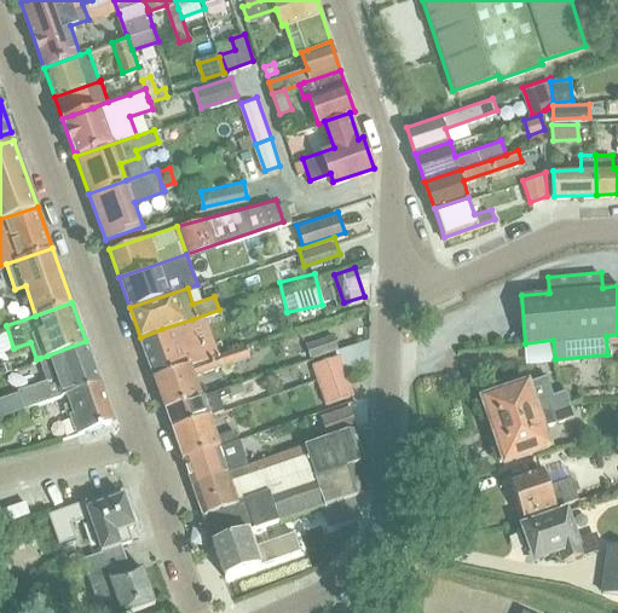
[(162,329),(140,337),(154,375),(180,365),(211,356),(206,341),(201,343),(192,319),(162,329)]
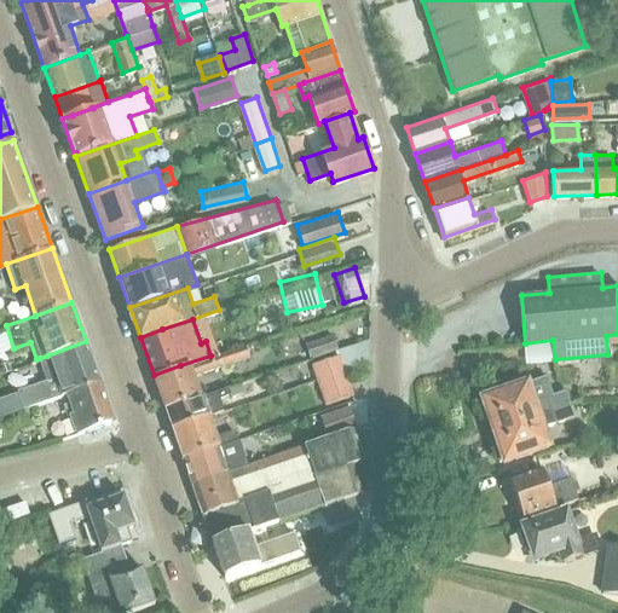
[(311,356),(338,346),(334,333),(306,342),(311,356)]
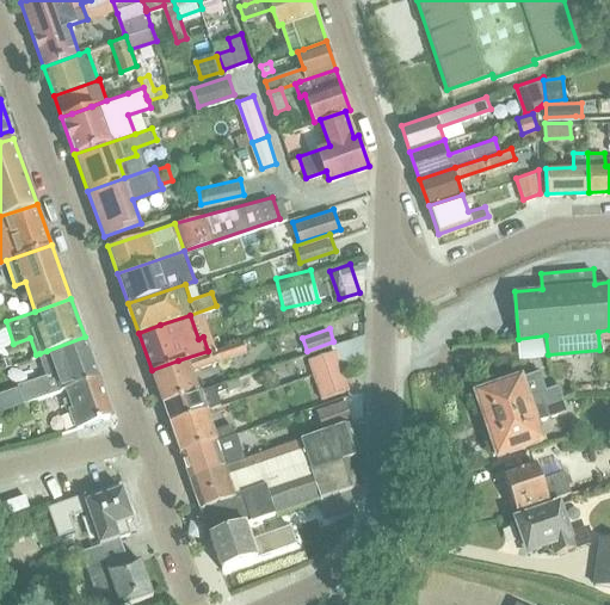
[(364,333),(334,343),(336,347),(340,362),(363,353),(364,333)]
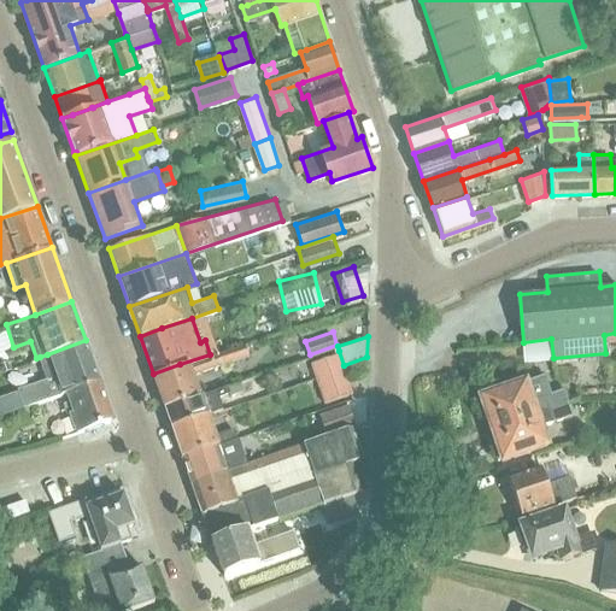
[(47,376),(17,387),(18,388),(19,392),(24,404),(68,389),(99,377),(86,340),(47,354),(40,357),(47,376)]
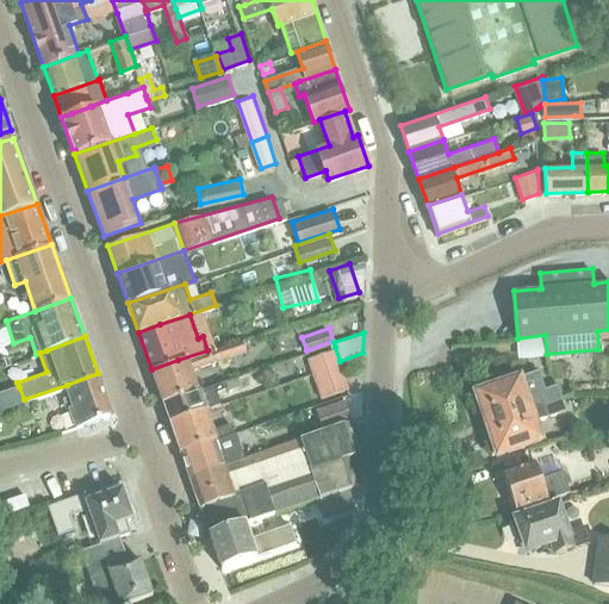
[(242,338),(207,350),(178,360),(151,369),(162,400),(197,388),(191,368),(246,349),(242,338)]
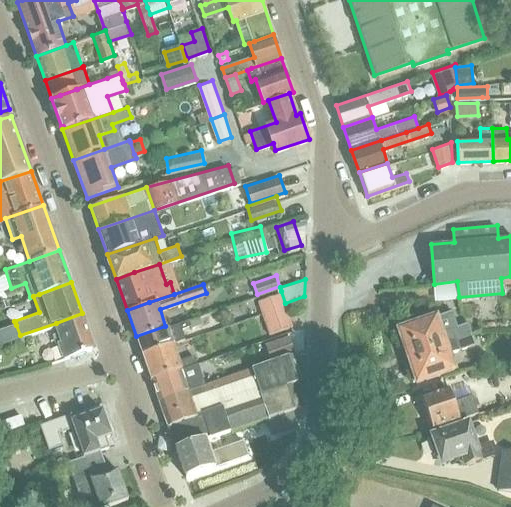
[(281,291),(258,299),(262,311),(285,303),(281,291)]
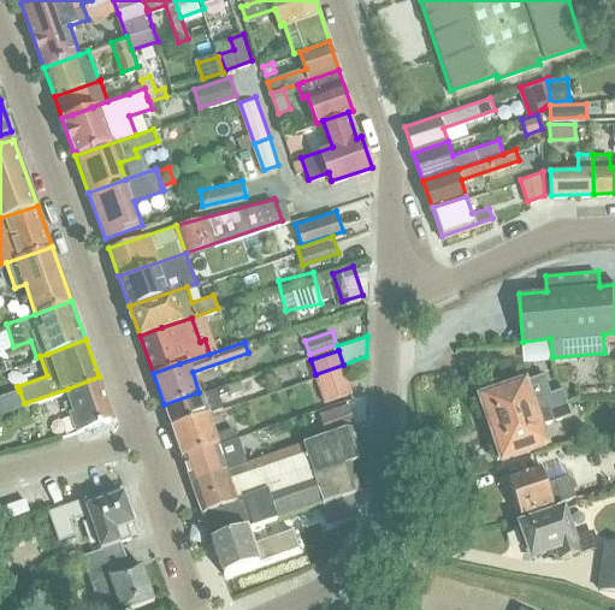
[(343,365),(315,374),(325,400),(352,390),(343,365)]
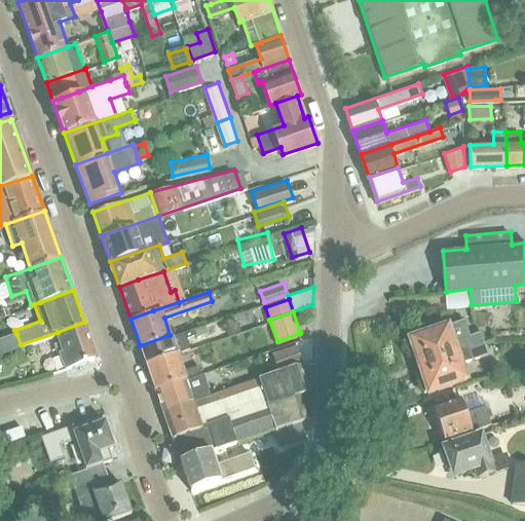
[(414,351),(418,364),(483,341),(480,332),(470,335),(463,318),(422,332),(420,327),(408,331),(410,336),(409,336),(410,338),(408,339),(409,346),(413,351),(414,351)]
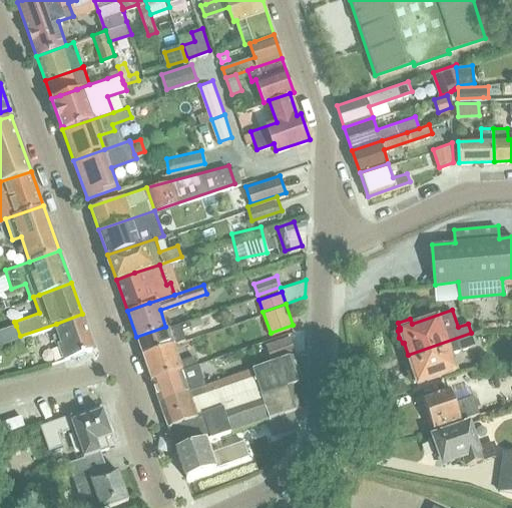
[(54,333),(38,339),(47,364),(64,358),(94,348),(82,314),(56,324),(59,332),(54,333)]
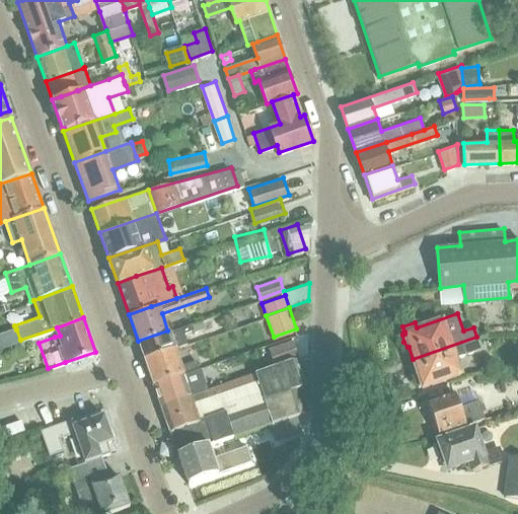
[(202,318),(167,331),(138,341),(144,357),(174,347),(187,343),(183,331),(193,327),(194,329),(205,326),(202,318)]
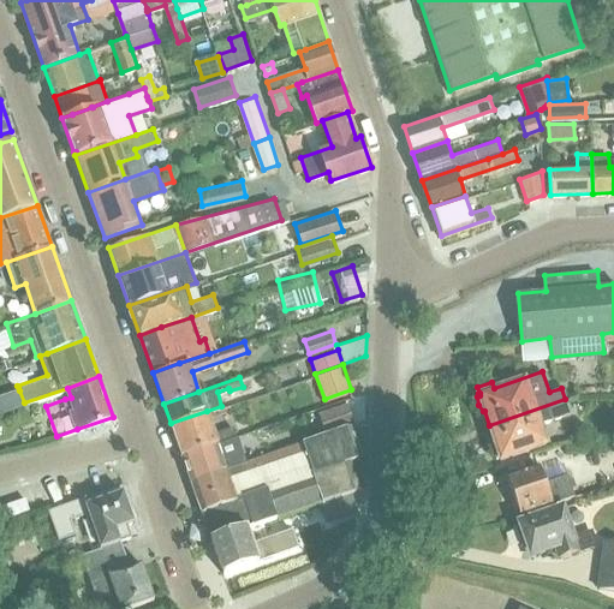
[(570,412),(565,399),(489,425),(500,458),(547,442),(540,424),(542,423),(542,422),(570,412)]
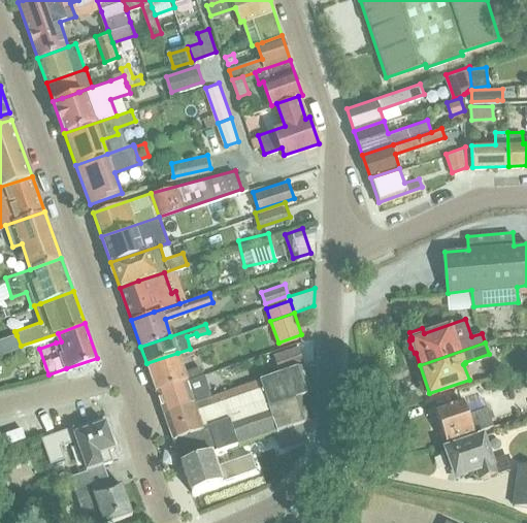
[(282,370),(304,362),(298,345),(274,352),(282,370)]
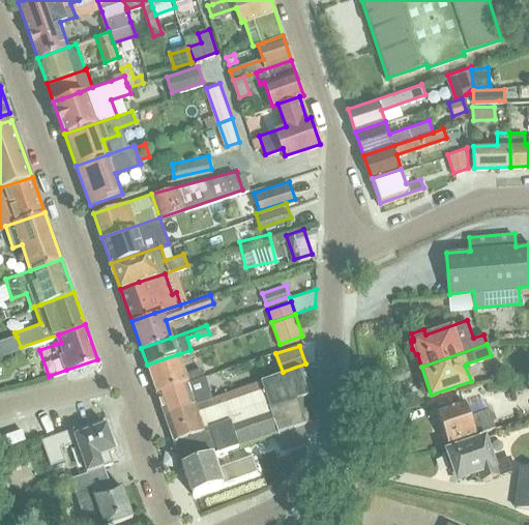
[(184,372),(178,354),(147,365),(156,390),(204,375),(200,366),(184,372)]
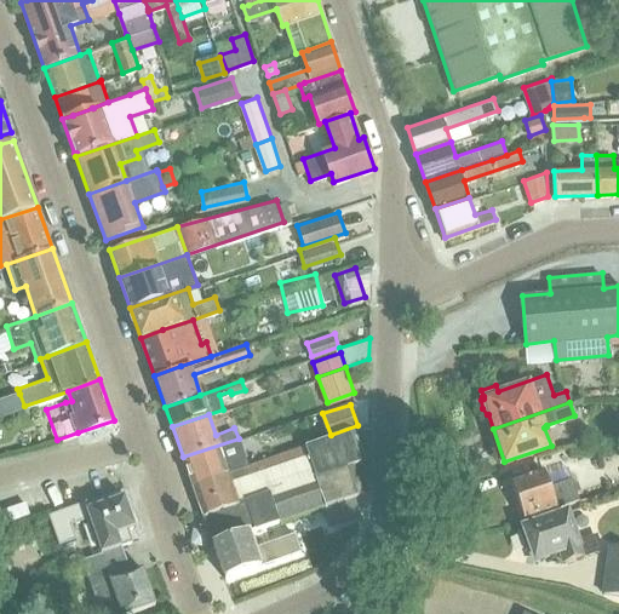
[(357,425),(331,435),(305,443),(316,475),(366,458),(366,451),(357,425)]
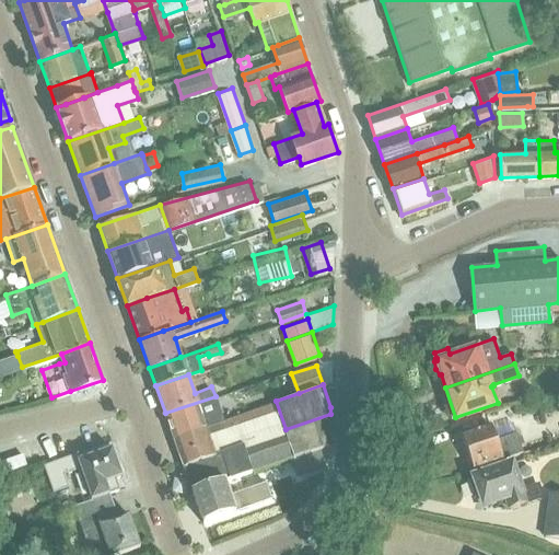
[(165,413),(174,437),(223,419),(216,396),(165,413)]
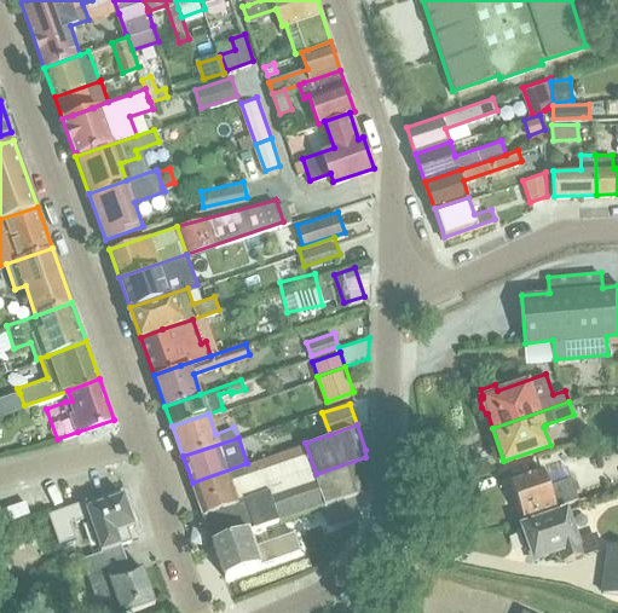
[(192,483),(213,539),(248,528),(248,530),(323,504),(353,495),(364,490),(365,457),(316,474),(305,443),(247,463),(192,483)]
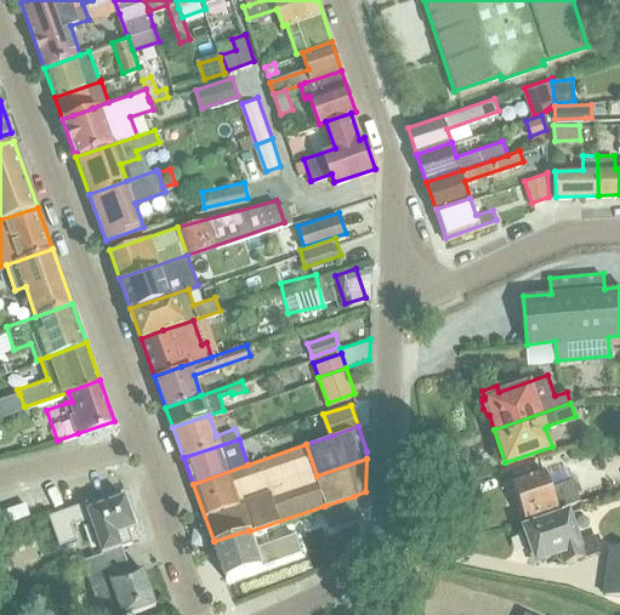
[(525,518),(580,499),(573,477),(550,485),(544,468),(512,480),(525,518)]
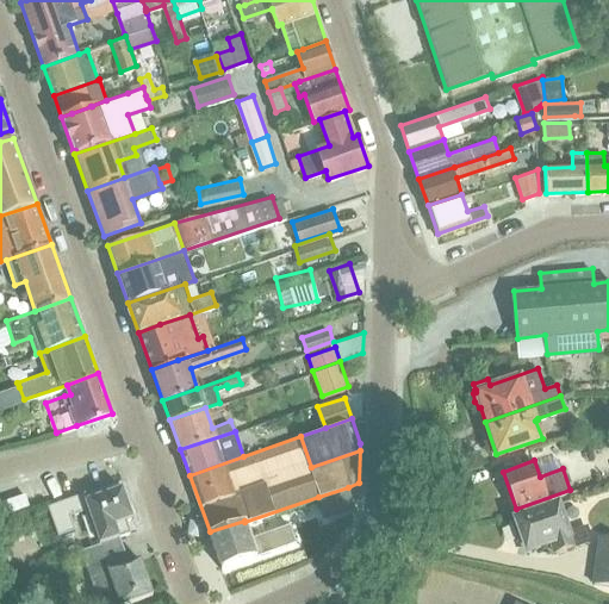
[(101,542),(120,534),(131,530),(128,518),(134,516),(123,486),(88,498),(85,491),(49,504),(58,533),(75,527),(70,514),(88,506),(101,542)]
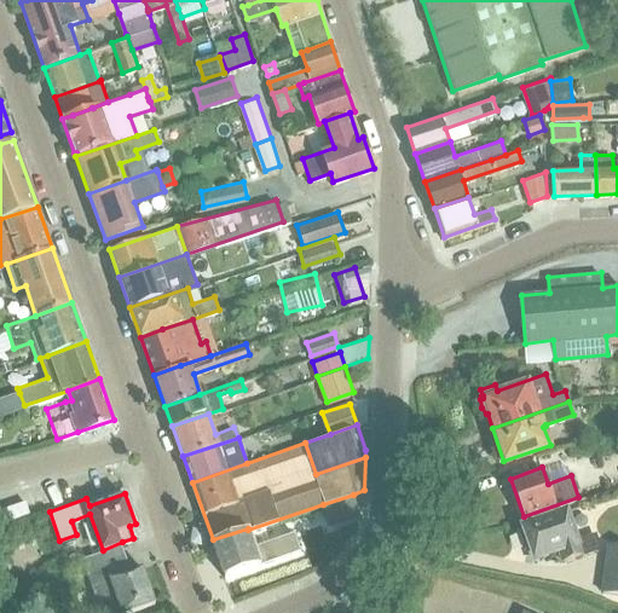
[(361,512),(353,495),(323,504),(329,522),(361,512)]
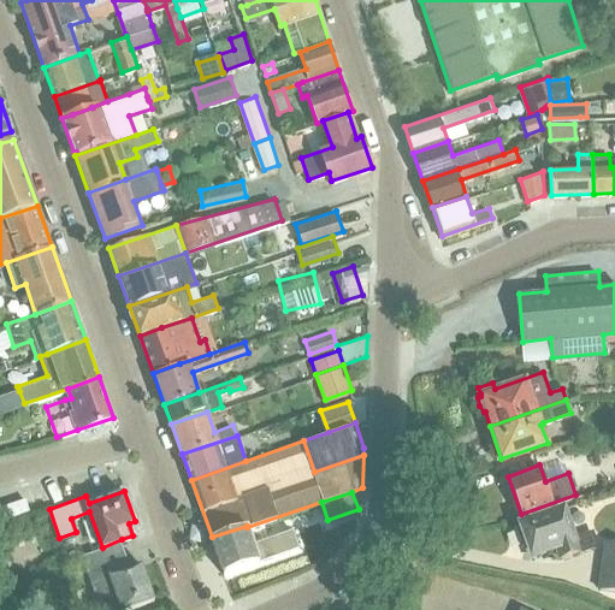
[(29,508),(25,497),(3,504),(7,516),(29,508)]
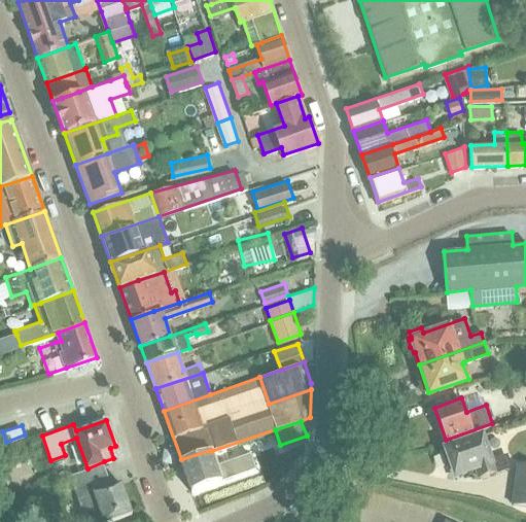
[(494,471),(511,465),(506,453),(490,459),(481,433),(446,446),(447,448),(441,450),(446,466),(452,464),(453,466),(454,466),(456,475),(477,467),(480,477),(494,472),(494,471)]
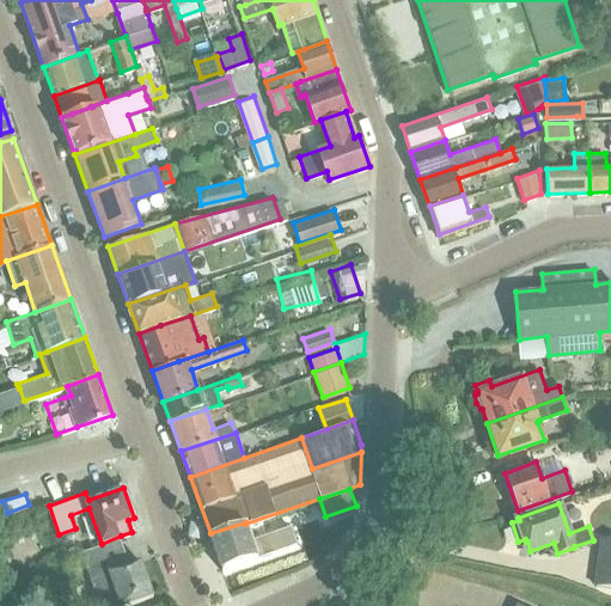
[(245,522),(211,533),(222,569),(297,543),(291,525),(251,539),(245,524),(245,522)]
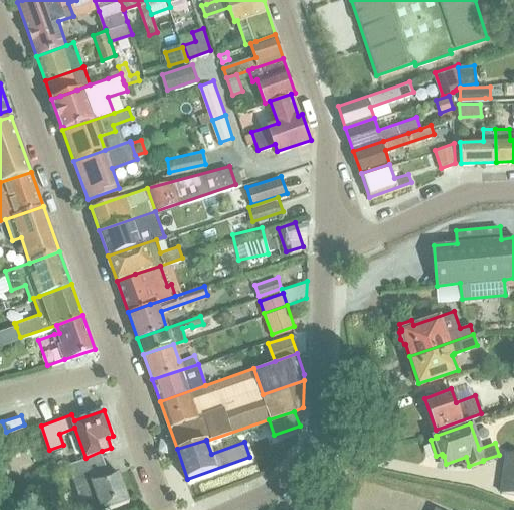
[(102,451),(86,458),(72,462),(80,484),(92,480),(102,509),(129,500),(119,470),(109,474),(102,451)]
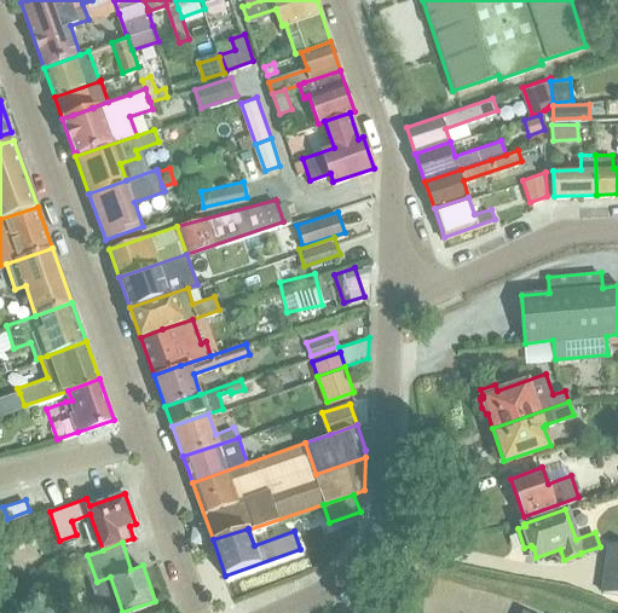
[(617,544),(610,543),(602,591),(617,593),(617,544)]
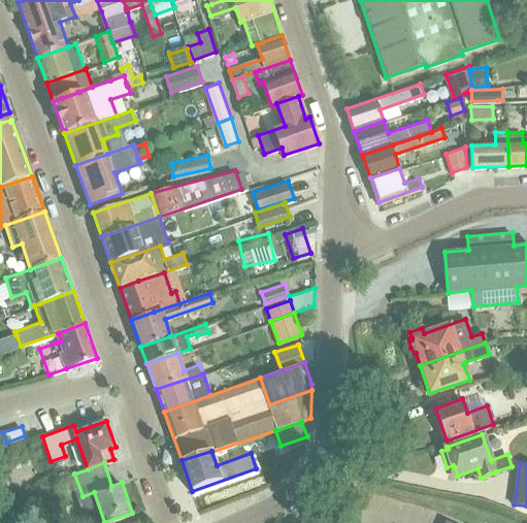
[(331,522),(332,521),(317,514),(313,522),(331,522)]
